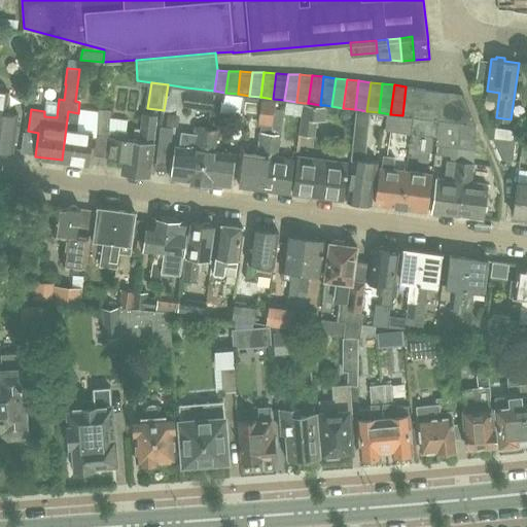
[(406,86),(402,115),(411,116),(414,116),(418,88),(406,86)]
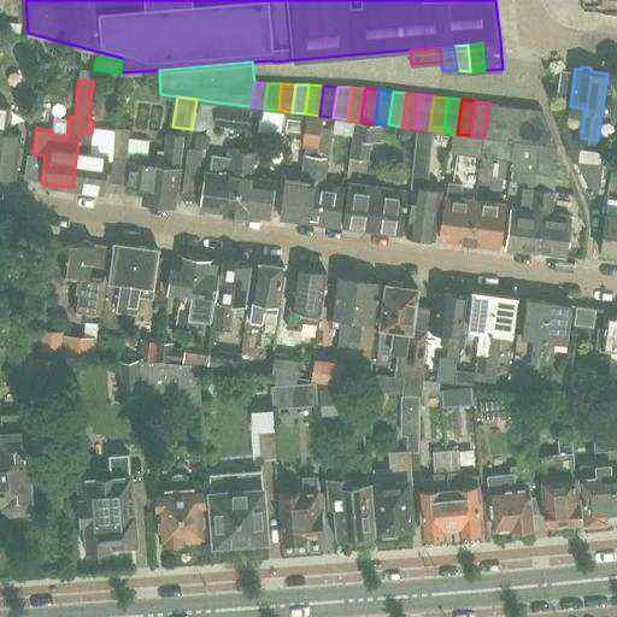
[(248,127),(251,106),(218,103),(216,122),(248,127)]
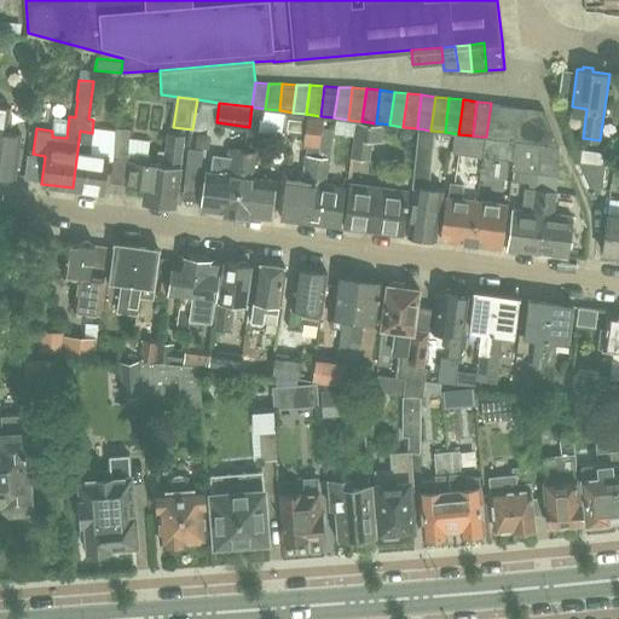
[(491,103),(486,137),(499,139),(504,105),(491,103)]
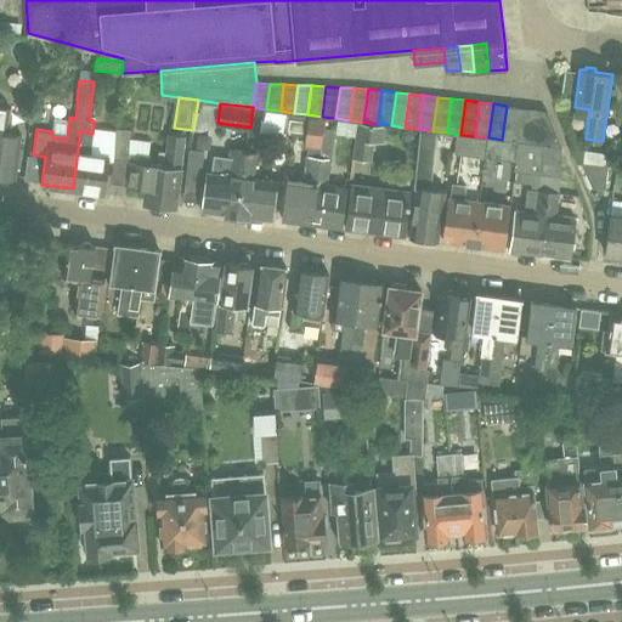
[(10,107),(0,105),(0,174),(15,176),(21,133),(6,131),(10,107)]
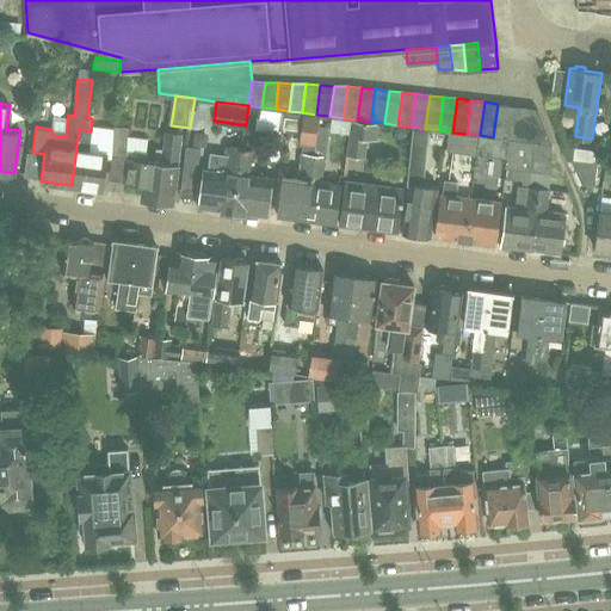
[(498,104),(493,137),(507,139),(512,105),(498,104)]
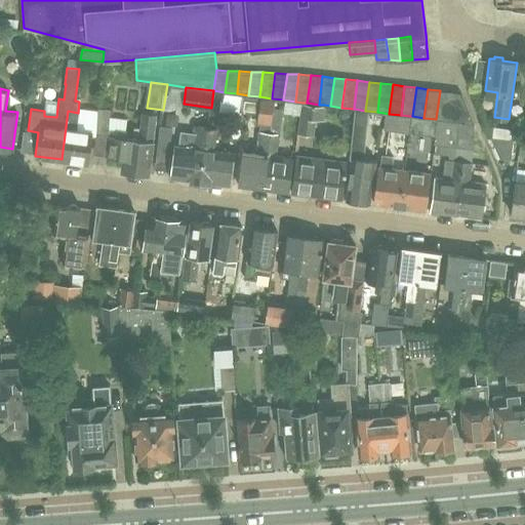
[(440,90),(436,119),(437,120),(447,121),(451,91),(440,90)]
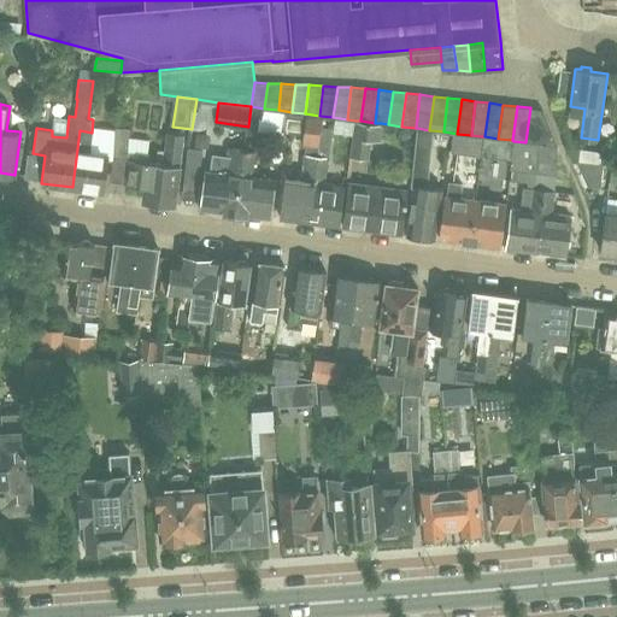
[(530,107),(526,142),(556,146),(542,109),(530,107)]
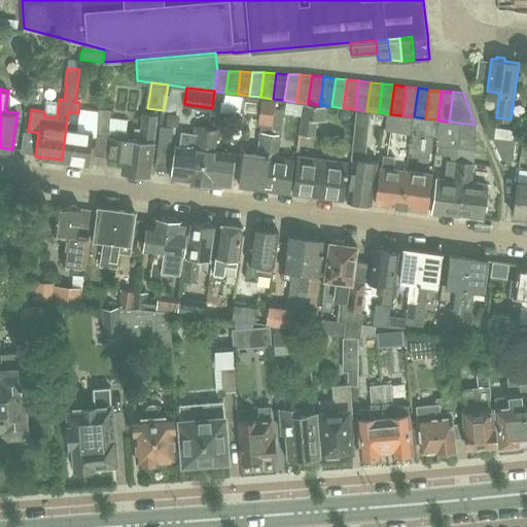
[(265,188),(274,108),(275,101),(259,99),(257,125),(262,126),(259,152),(243,150),(238,185),(265,188)]
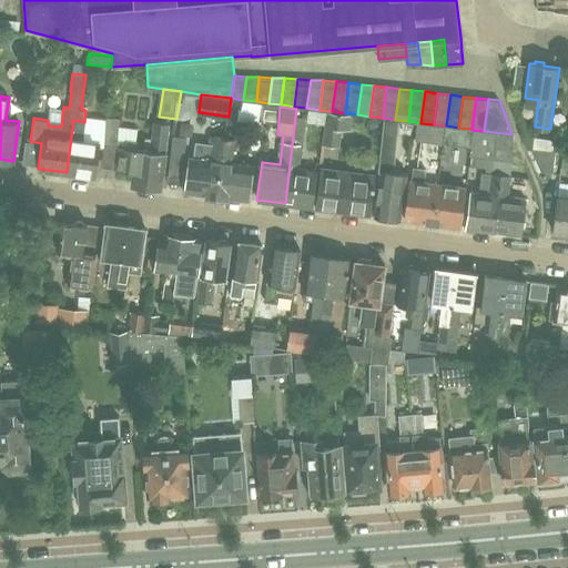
[(345,113),(332,111),(327,111),(322,145),(335,148),(338,130),(347,131),(351,113),(345,113)]
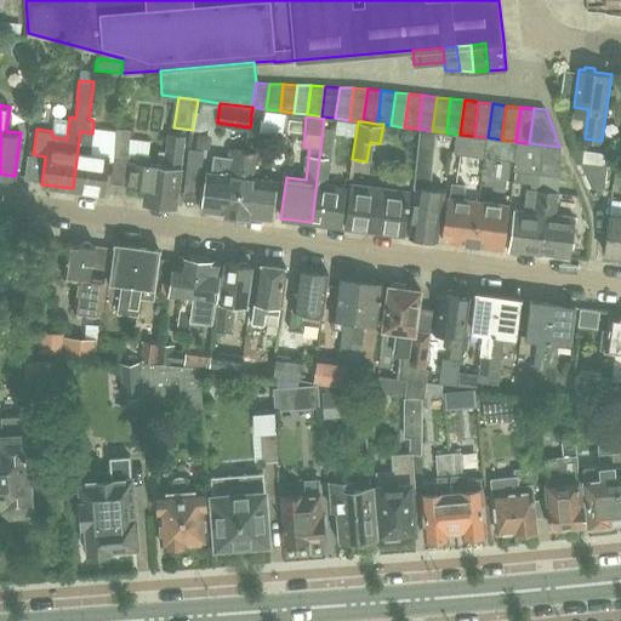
[(144,186),(142,200),(175,204),(181,165),(180,165),(184,134),(167,131),(163,163),(148,161),(149,154),(127,152),(131,127),(117,126),(112,157),(126,159),(124,182),(144,186)]
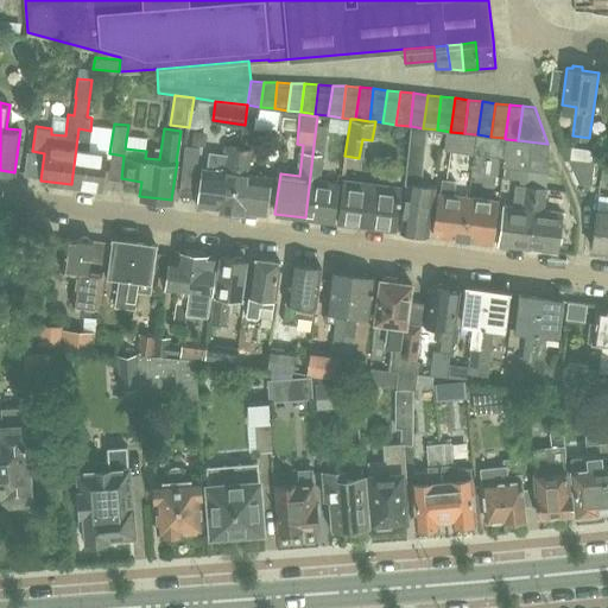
[(320,178),(324,135),(325,126),(316,125),(305,217),(333,221),(337,181),(320,178)]
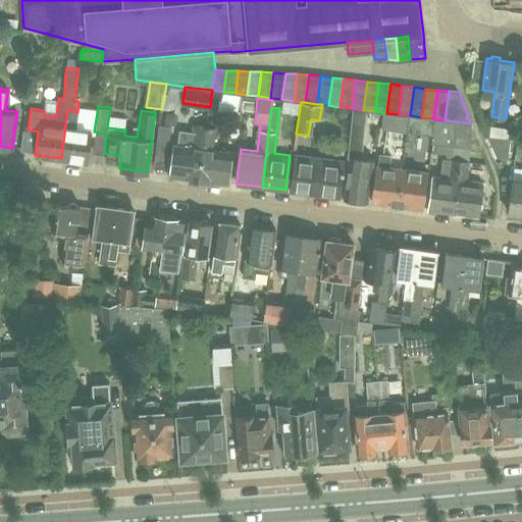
[(361,139),(364,110),(363,110),(353,108),(347,157),(349,157),(343,197),(367,200),(372,159),(358,157),(361,139)]
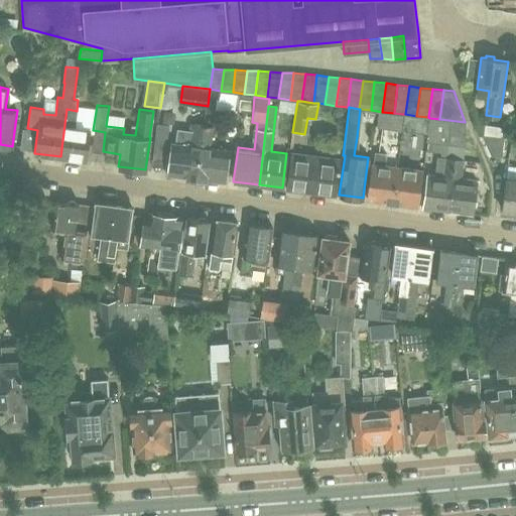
[(75,126),(77,111),(67,109),(60,156),(86,160),(90,128),(75,126)]
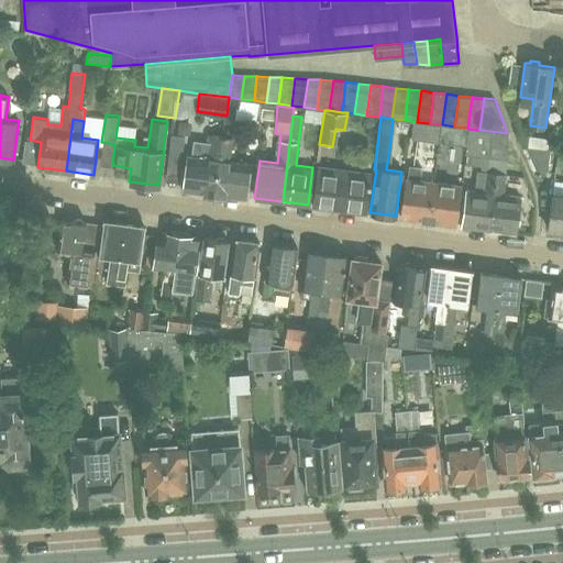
[(437,142),(439,124),(430,123),(417,122),(411,121),(409,139),(423,141),(437,142)]
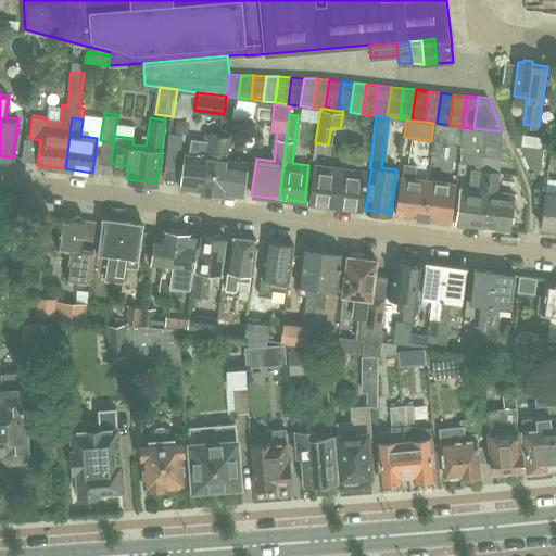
[(449,125),(437,123),(433,123),(431,140),(460,144),(463,127),(462,126),(449,125)]
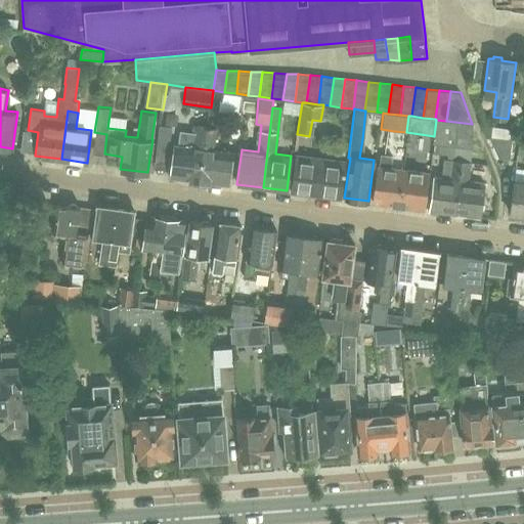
[(434,136),(433,143),(435,143),(438,143),(452,145),(472,147),(472,146),(472,124),(446,121),(436,120),(434,136)]
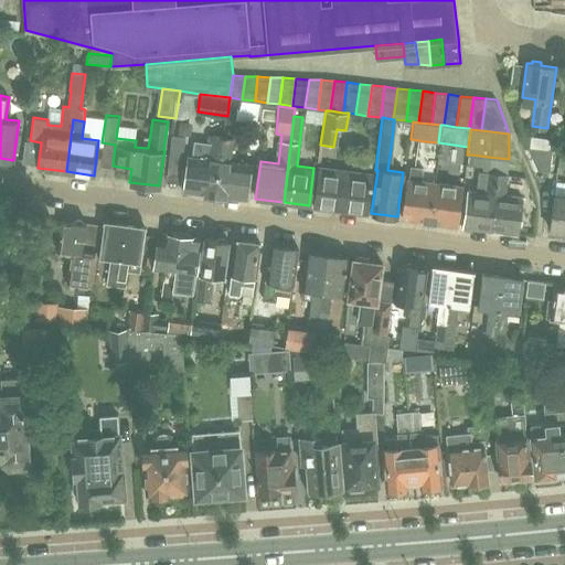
[(216,193),(223,136),(212,135),(211,142),(195,140),(193,156),(187,155),(182,189),(216,193)]
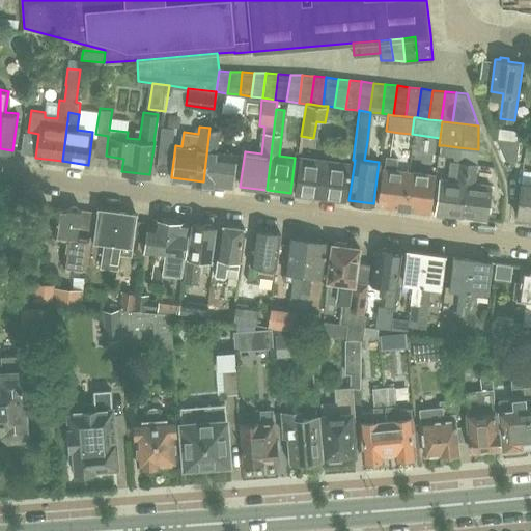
[(210,128),(203,182),(232,186),(236,152),(216,150),(219,130),(210,128)]
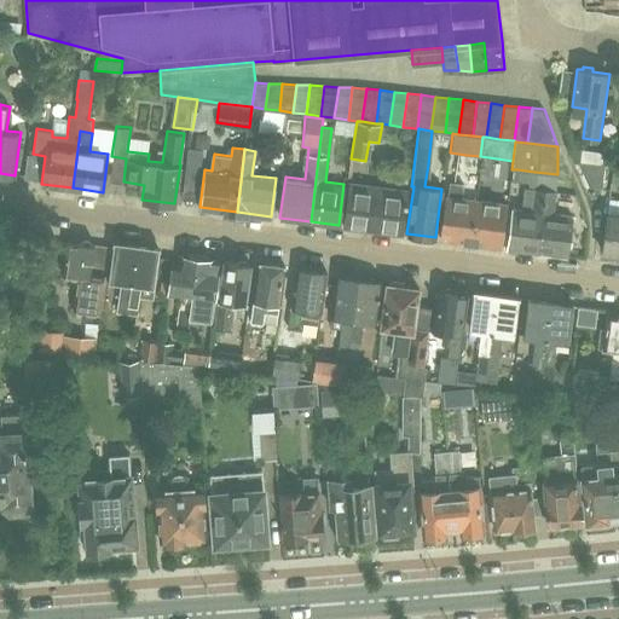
[(584,161),(605,165),(606,155),(586,151),(584,161)]
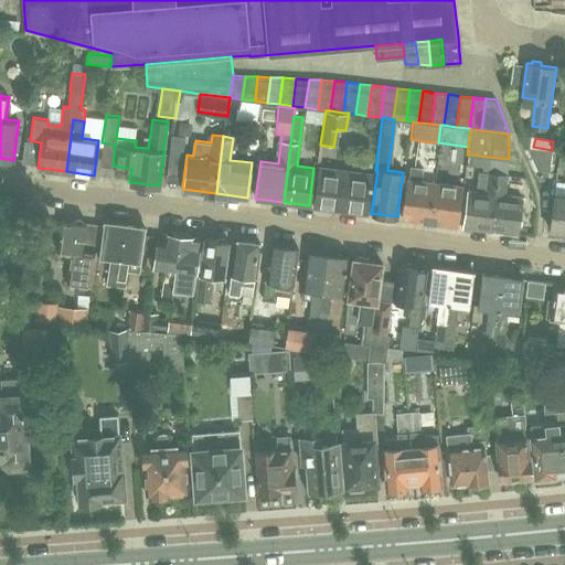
[(552,150),(533,147),(528,147),(537,169),(550,171),(552,150)]
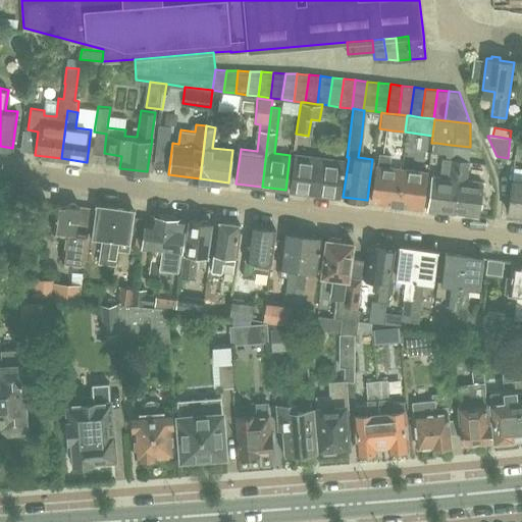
[(428,208),(428,209),(453,211),(459,159),(468,160),(470,147),(451,145),(449,156),(449,160),(442,159),(440,175),(432,174),(428,208)]
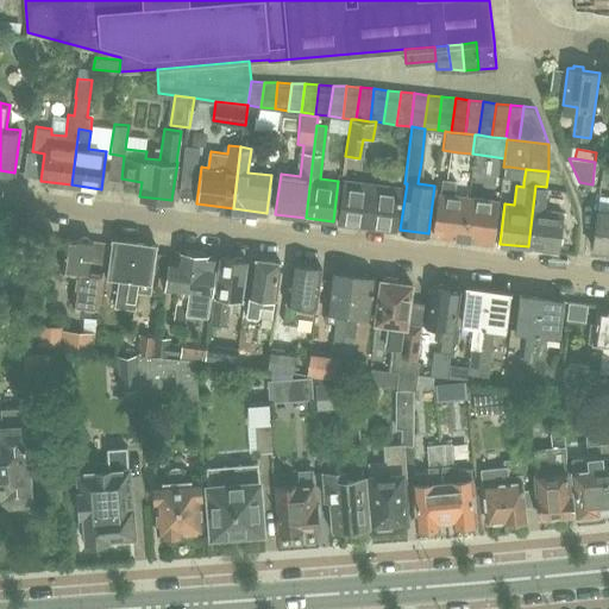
[(462,238),(468,196),(452,194),(454,180),(443,179),(441,193),(439,192),(433,234),(462,238)]
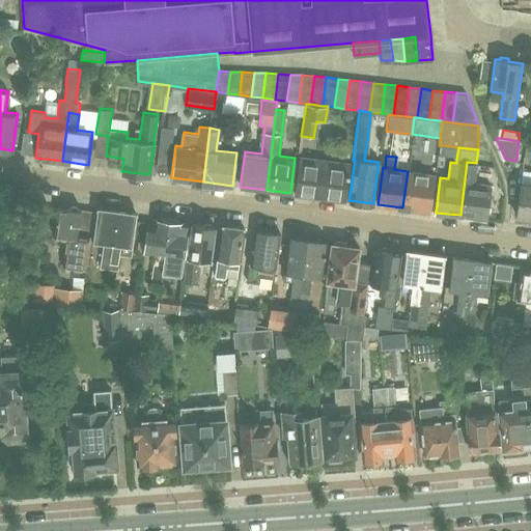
[(324,162),(315,161),(299,159),(295,193),(319,197),(324,162)]
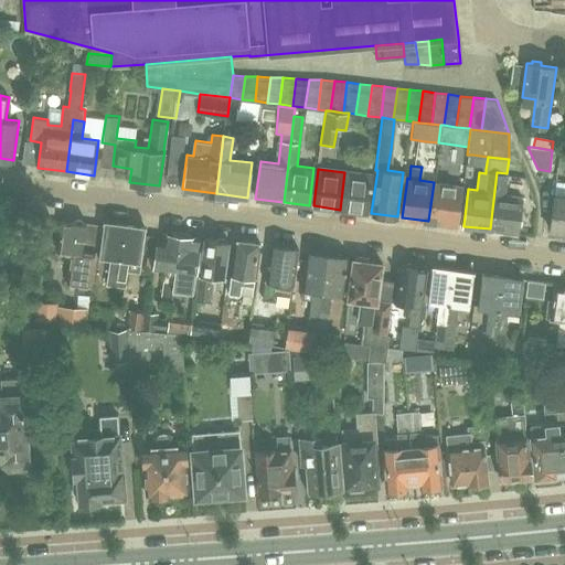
[(371,176),(353,173),(344,172),(340,210),(366,213),(371,176)]
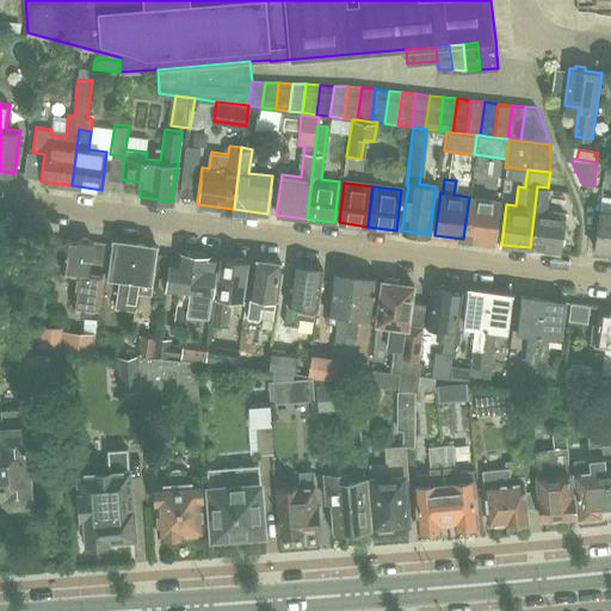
[(537,186),(530,247),(560,251),(561,247),(563,218),(565,211),(545,209),(548,189),(548,187),(537,186)]
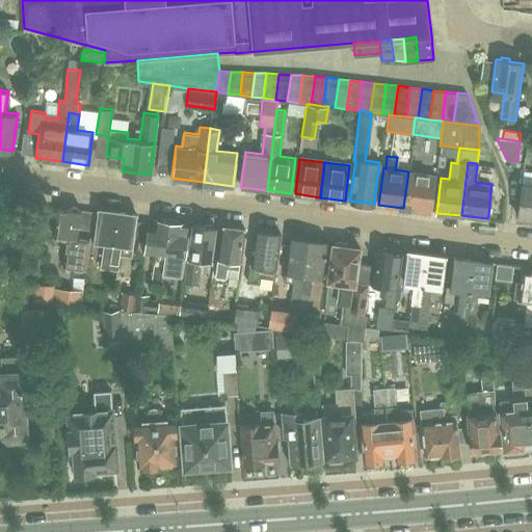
[(434,175),(419,173),(408,171),(403,208),(429,211),(434,175)]
